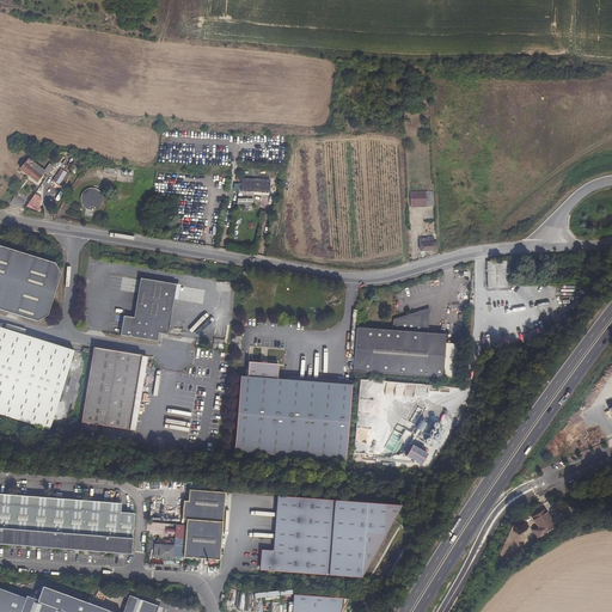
[(23,171),(31,161),(28,158),(19,167),(23,171)]
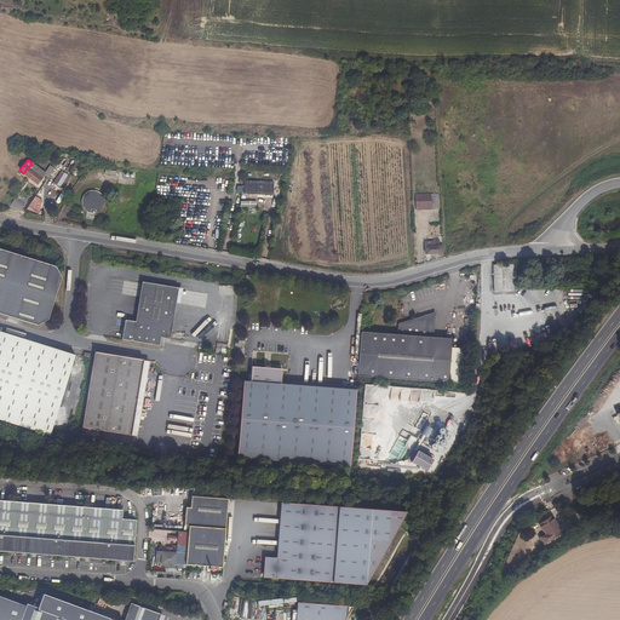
[(36,184),(44,174),(32,164),(23,173),(36,184)]
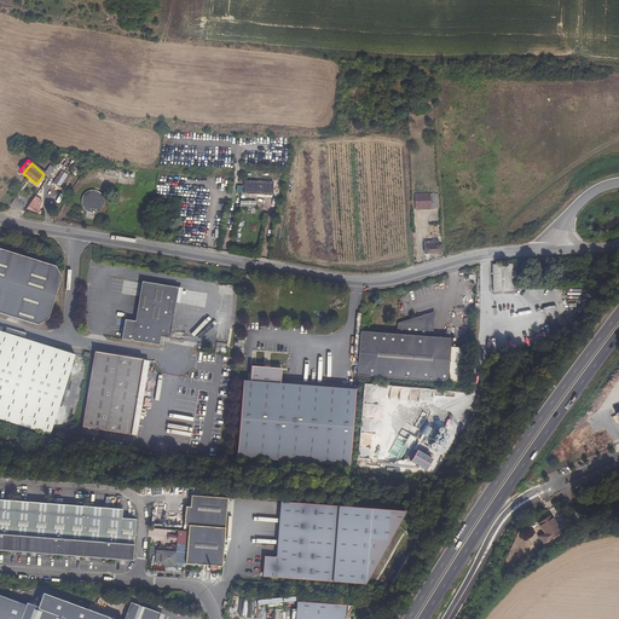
[(62,189),(69,178),(61,172),(52,183),(62,189)]
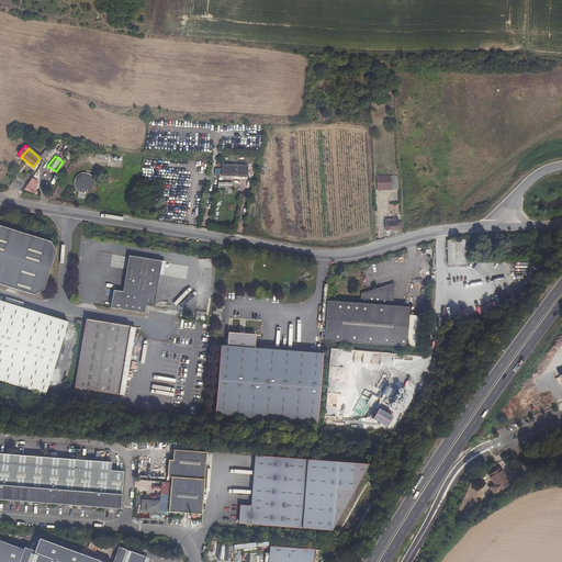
[(234,173),(234,164),(220,164),(220,173),(234,173)]
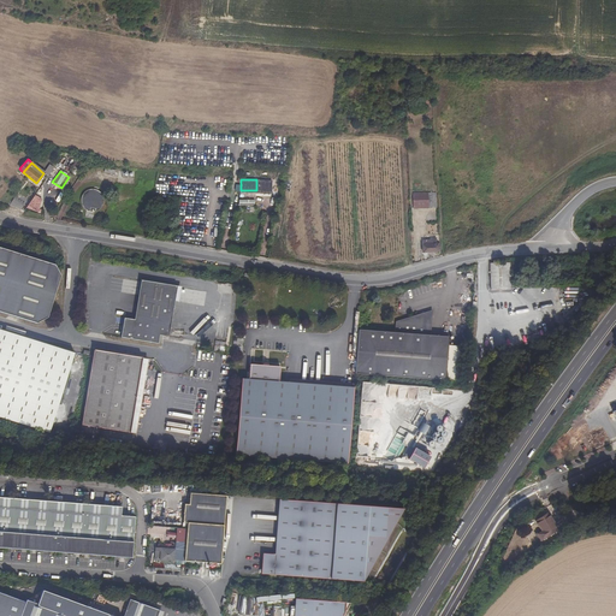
[(82,195),(82,196),(81,196),(81,197),(81,199),(81,200),(81,201),(81,202),(81,203),(81,205),(81,206),(82,206),(82,207),(82,208),(83,208),(83,209),(84,209),(86,211),(87,211),(87,212),(88,212),(89,212),(90,212),(92,212),(93,212),(94,212),(95,212),(96,212),(96,211),(98,211),(99,209),(100,209),(100,208),(101,208),(101,207),(101,206),(102,206),(102,205),(102,203),(102,202),(102,201),(102,200),(102,199),(102,197),(102,196),(101,196),(101,195),(101,194),(100,194),(100,193),(99,193),(98,191),(96,191),(96,190),(95,190),(94,190),(93,190),(92,190),(90,190),(89,190),(88,190),(87,190),(87,191),(86,191),(84,193),(83,193),(83,194),(82,194),(82,195)]
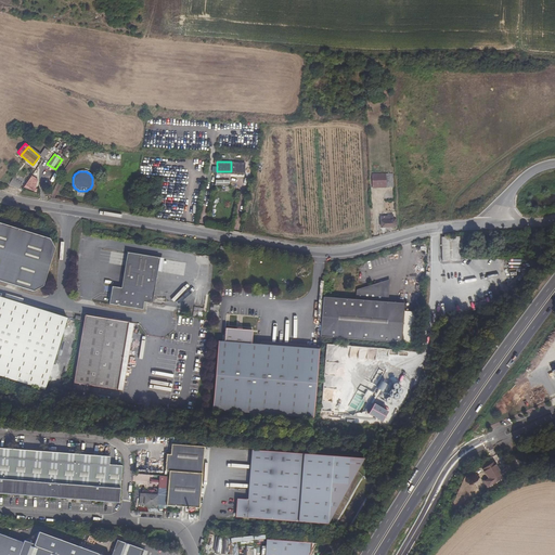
[(371,171),(372,184),(383,184),(382,171),(371,171)]
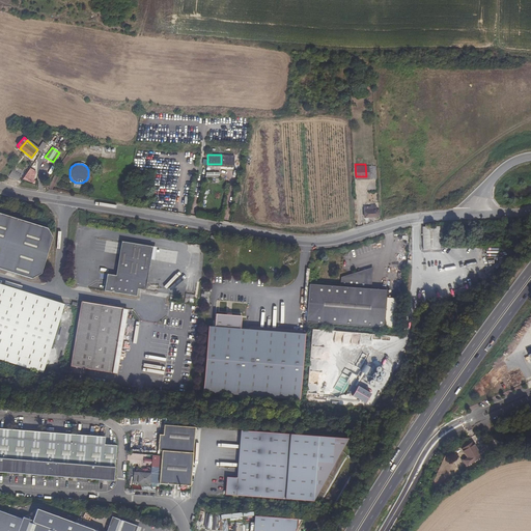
[(23,174),(15,168),(8,177),(18,180),(23,174)]
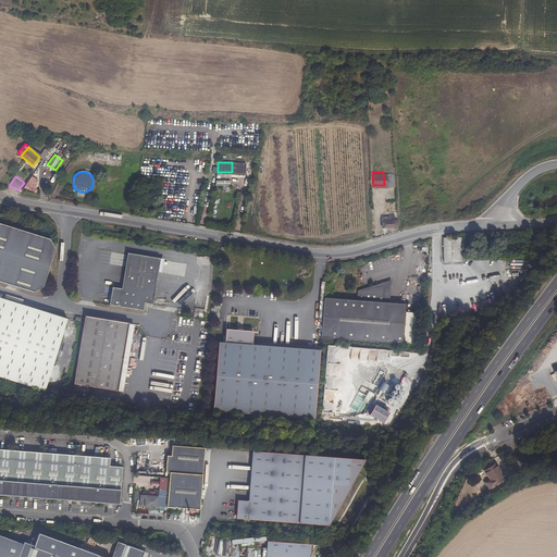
[(34,193),(38,180),(28,176),(24,188),(34,193)]
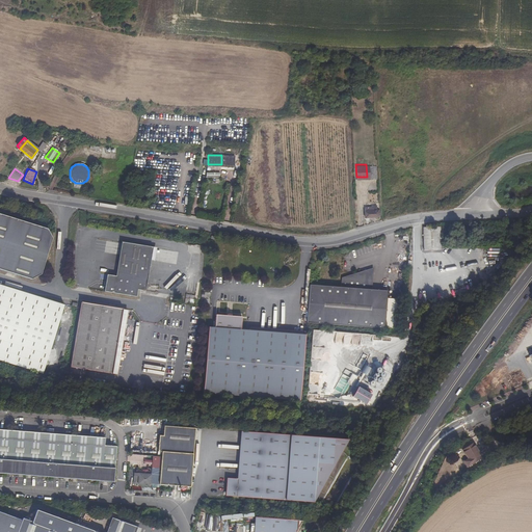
[(377,210),(376,210),(376,207),(364,207),(365,217),(377,217),(378,215),(379,214),(378,212),(377,210)]
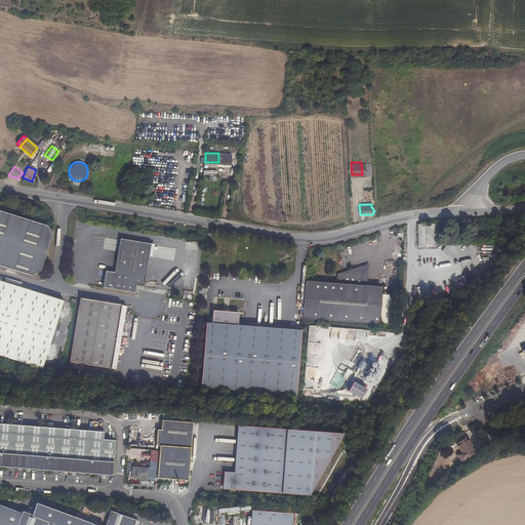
[(0,266),(32,276),(40,272),(51,236),(47,227),(0,211),(0,266)]
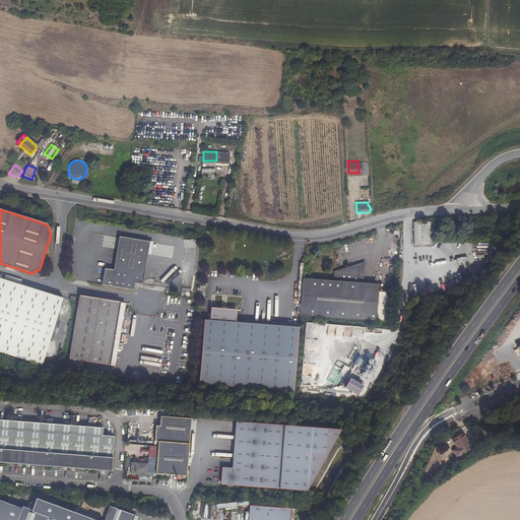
[(431,244),(430,220),(413,221),(414,245),(431,244)]
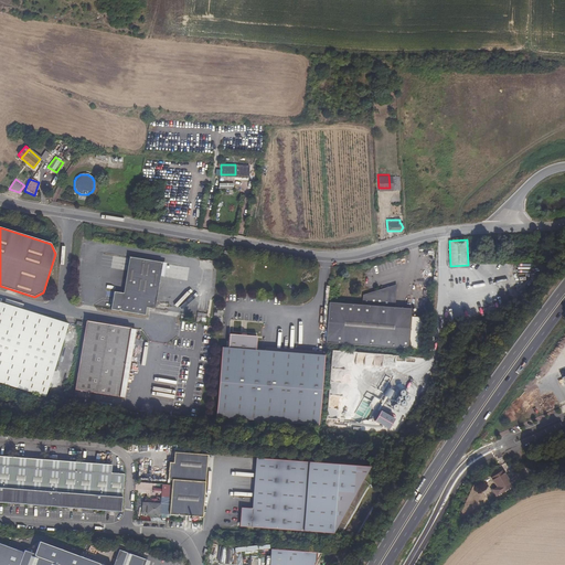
[(123,294),(114,292),(110,310),(145,316),(146,308),(155,309),(162,263),(129,257),(123,294)]
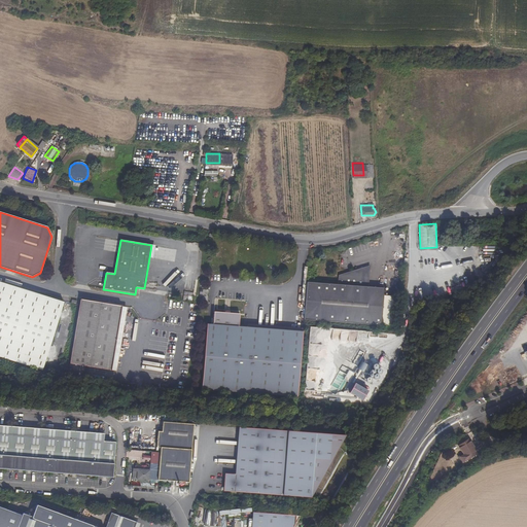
[(369,287),(370,271),(365,268),(339,275),(338,285),(307,283),(304,321),(381,326),(384,289),(369,288),(369,287)]
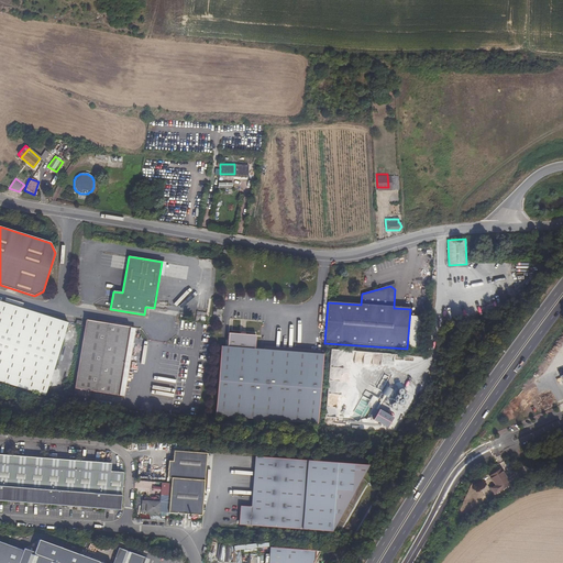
[(28,310),(0,301),(0,382),(45,396),(68,323),(28,310)]
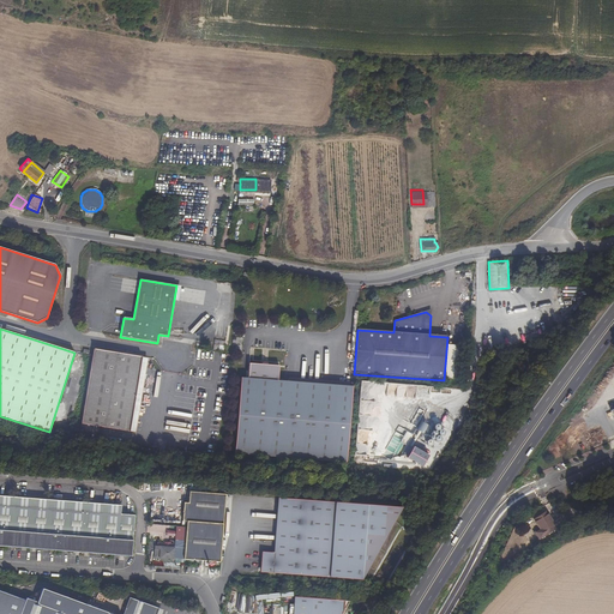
[(144,379),(138,378),(142,357),(94,349),(82,425),(100,427),(130,432),(134,401),(140,402),(143,392),(145,392),(145,387),(143,387),(144,379)]
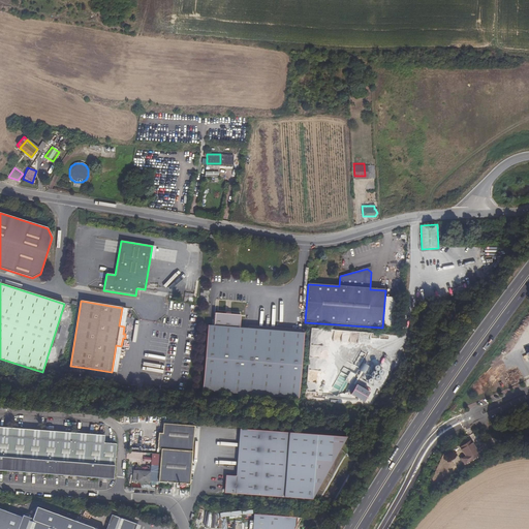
[(218,327),(212,327),(206,391),(299,399),(304,334),(244,329),(245,316),(235,315),(235,312),(229,312),(229,315),(219,314),(218,327)]
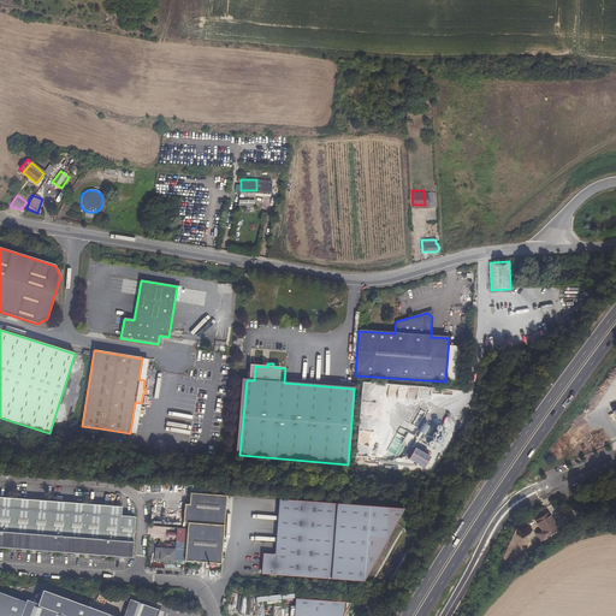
[(375,460),(378,383),(359,381),(356,467),(375,468),(377,460),(375,460)]
